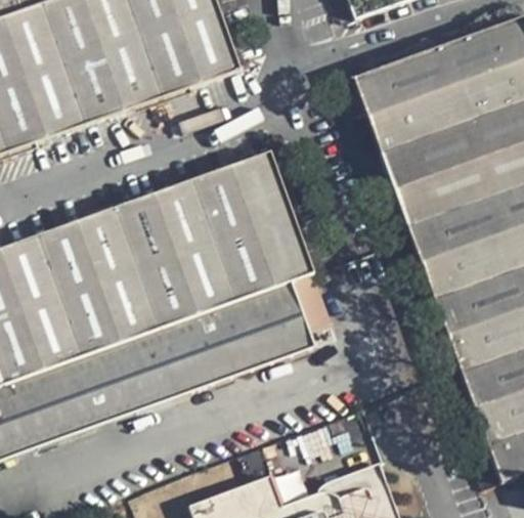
[(0,153),(239,68),(215,0),(44,0),(0,15),(0,153)]
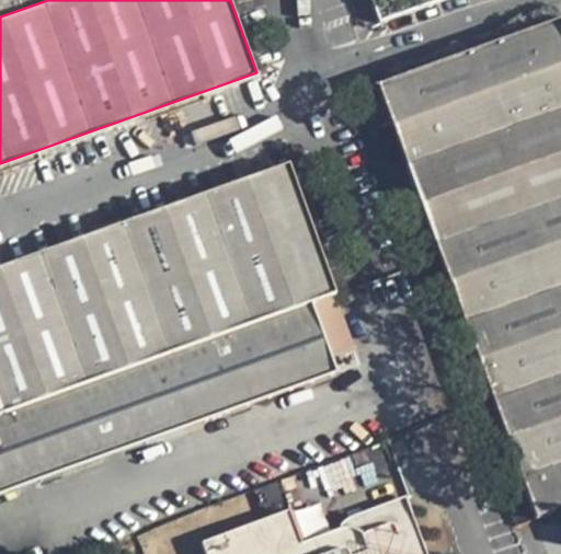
[(0,0),(0,16),(47,0),(0,0)]
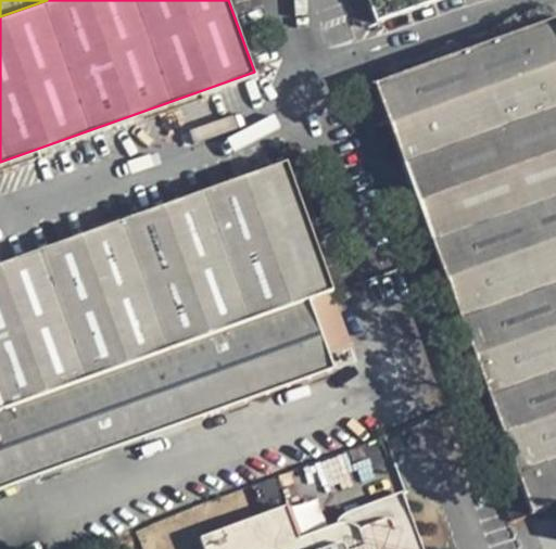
[(371,0),(378,17),(426,0),(371,0)]
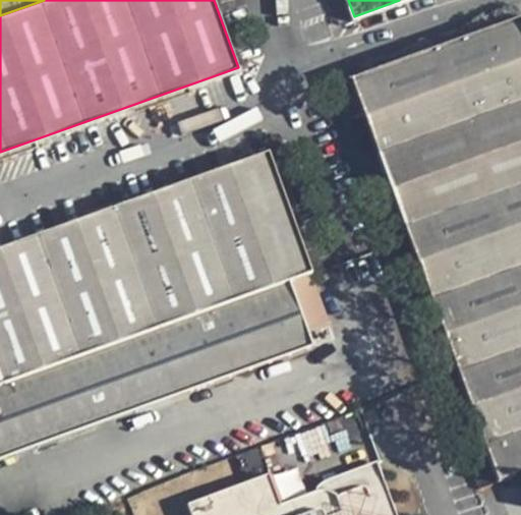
[(381,156),(409,234),(520,193),(520,12),(350,75),(379,149),(381,156)]
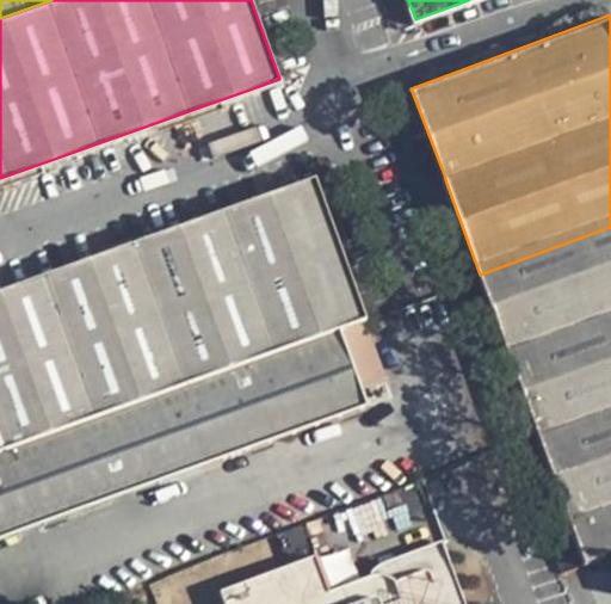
[(0,287),(0,448),(263,352),(364,316),(315,176),(0,287)]
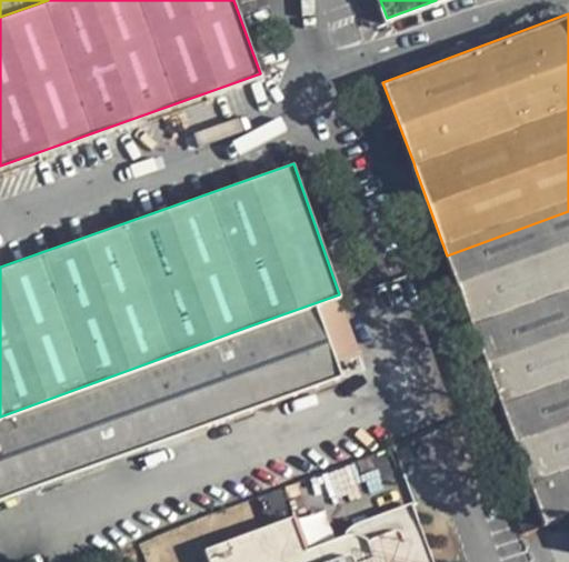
[(568,378),(568,211),(447,256),(501,402),(568,378)]
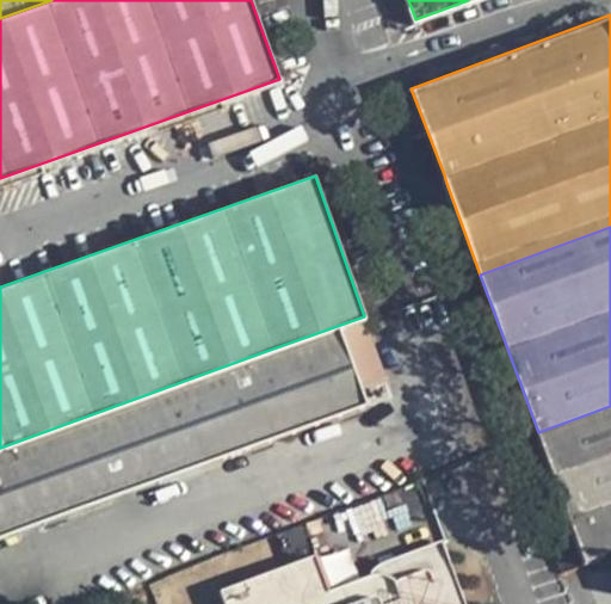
[(390,394),(364,316),(263,352),(0,448),(0,536),(366,405),(370,401),(390,394)]
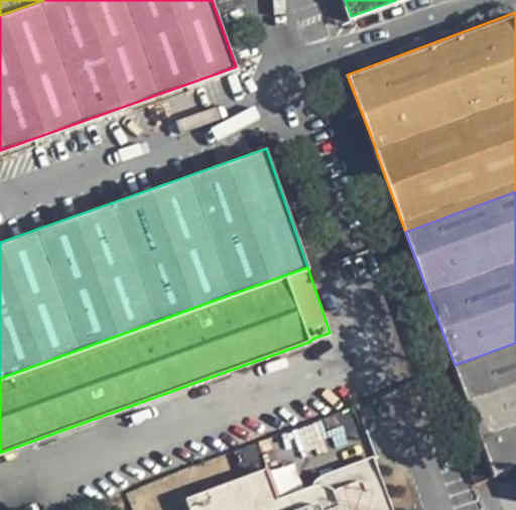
[(515,343),(455,365),(493,471),(515,462),(515,343)]
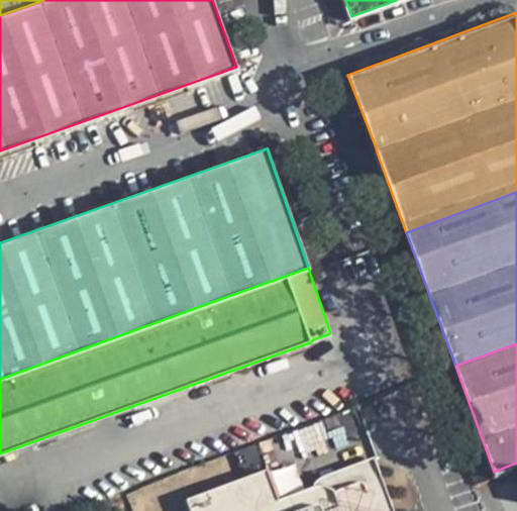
[(297,456),(190,491),(195,510),(398,510),(380,452),(304,477),(297,456)]
